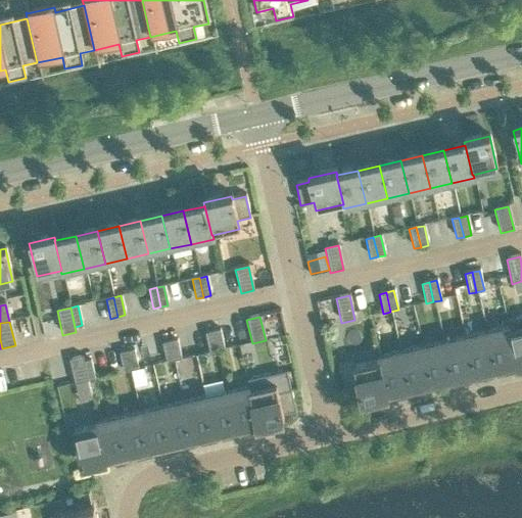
[(497,331),(486,333),(493,366),(514,362),(515,362),(509,332),(509,328),(507,328),(505,322),(495,324),(497,331)]
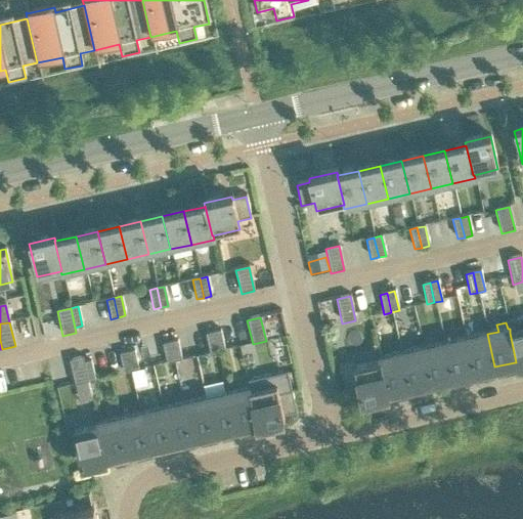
[(522,329),(510,333),(516,362),(515,362),(516,365),(522,363),(522,329)]
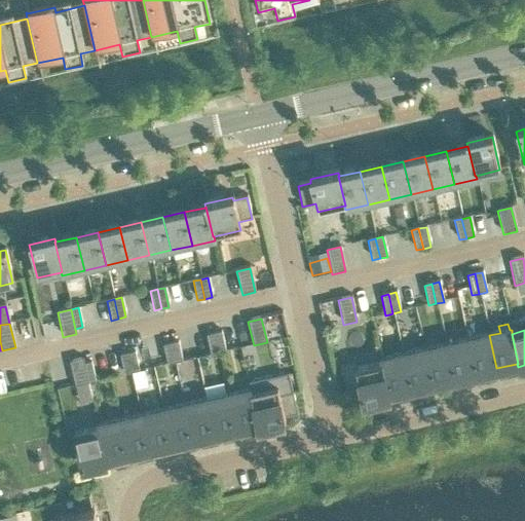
[(221,333),(213,334),(218,354),(225,352),(221,333)]
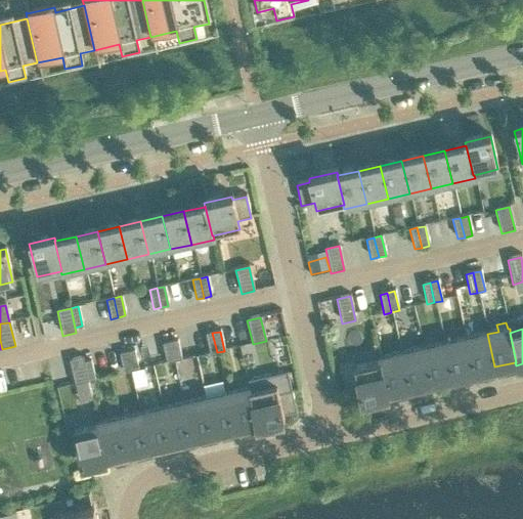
[(217,352),(212,333),(205,335),(210,354),(217,352)]
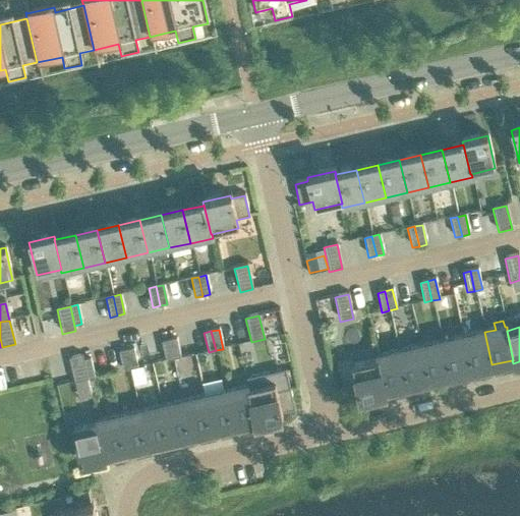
[(484,332),(463,337),(470,369),(492,364),(484,332)]
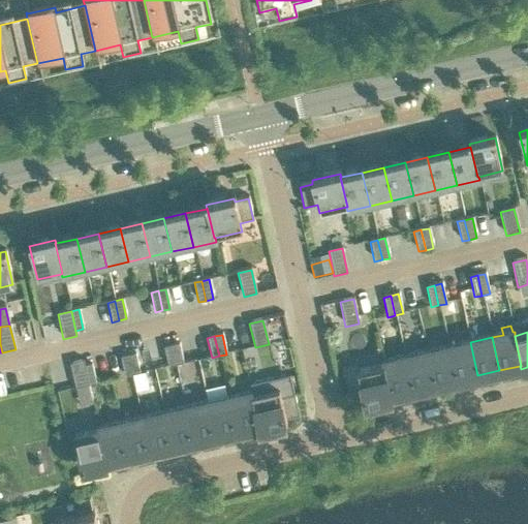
[(470,342),(448,347),(456,380),(477,375),(470,342)]
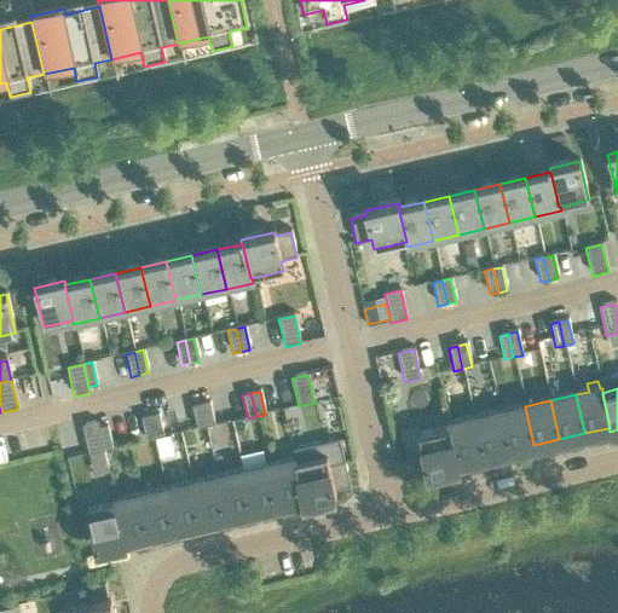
[(208,403),(200,405),(206,428),(214,427),(208,403)]
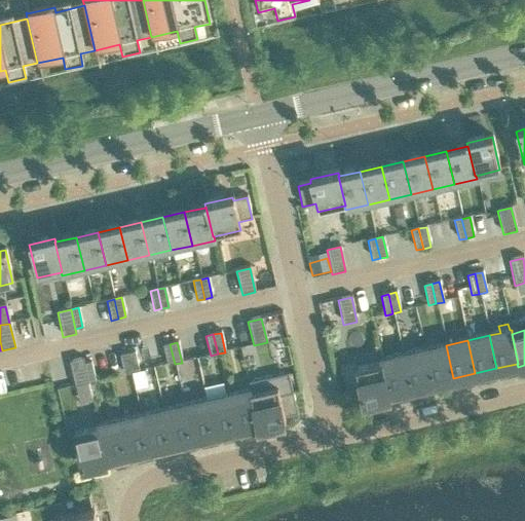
[(175,364),(170,344),(162,346),(167,366),(175,364)]
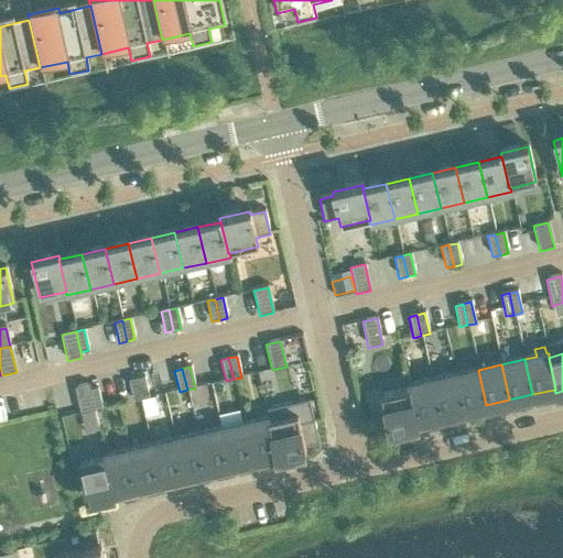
[(478,370),(455,375),(463,411),(486,405),(478,370)]
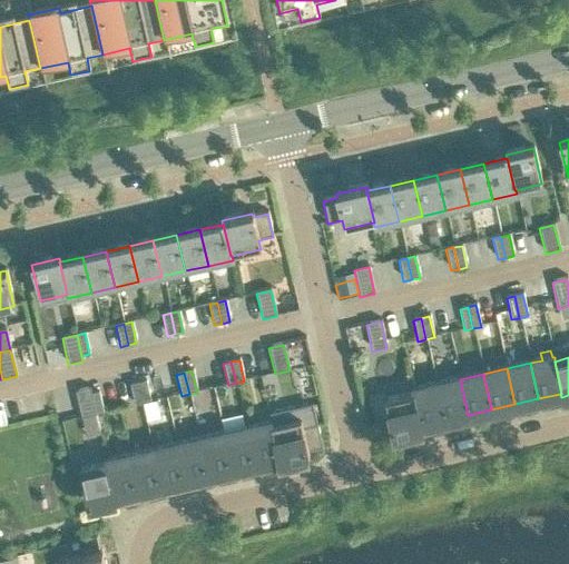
[(460,379),(437,385),(444,421),(468,415),(460,379)]
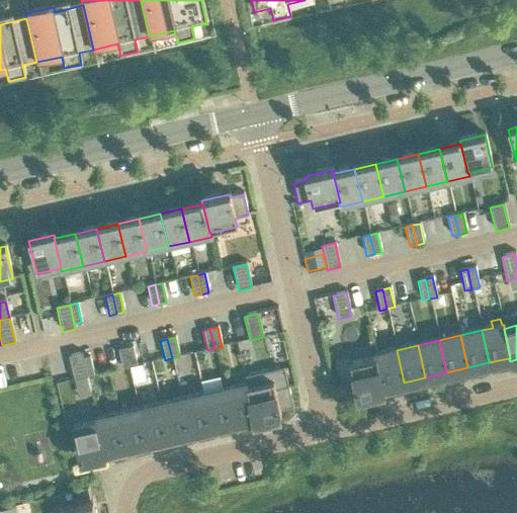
[(132,347),(124,349),(130,368),(137,366),(132,347)]
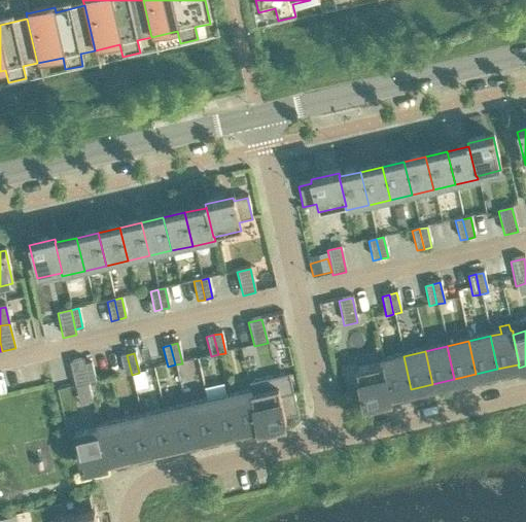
[(132,375),(127,355),(119,356),(125,377),(132,375)]
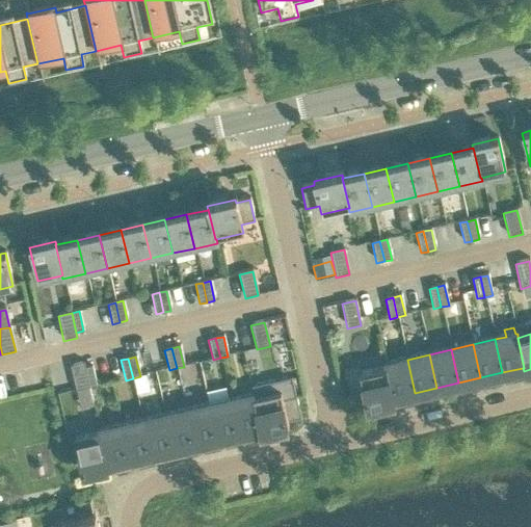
[(385,365),(385,368),(386,368),(393,398),(394,398),(415,393),(407,360),(385,365)]
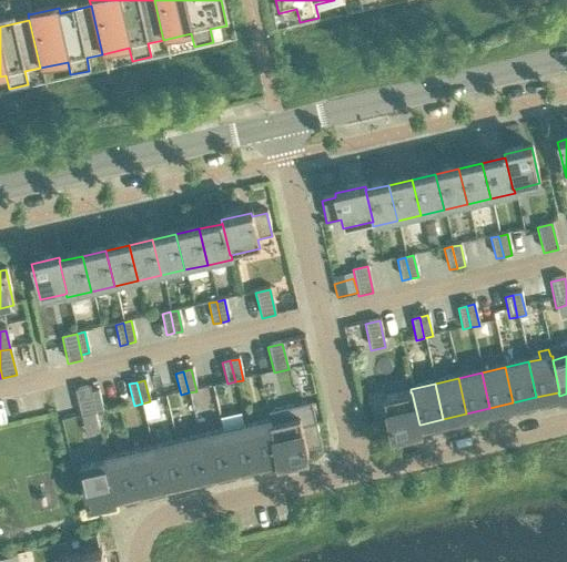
[(95,415),(90,392),(89,388),(74,391),(81,418),(95,415)]
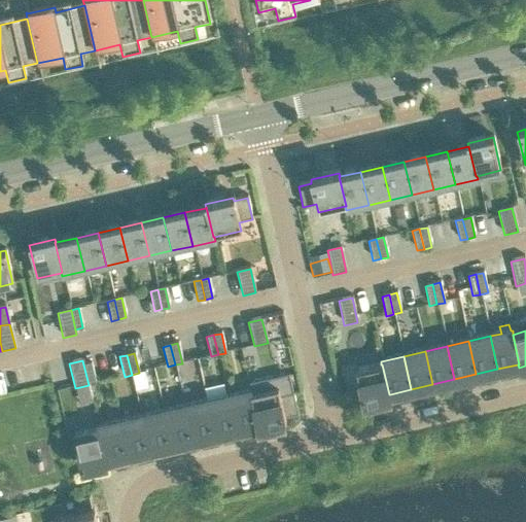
[(91,363),(83,364),(89,385),(96,383),(91,363)]
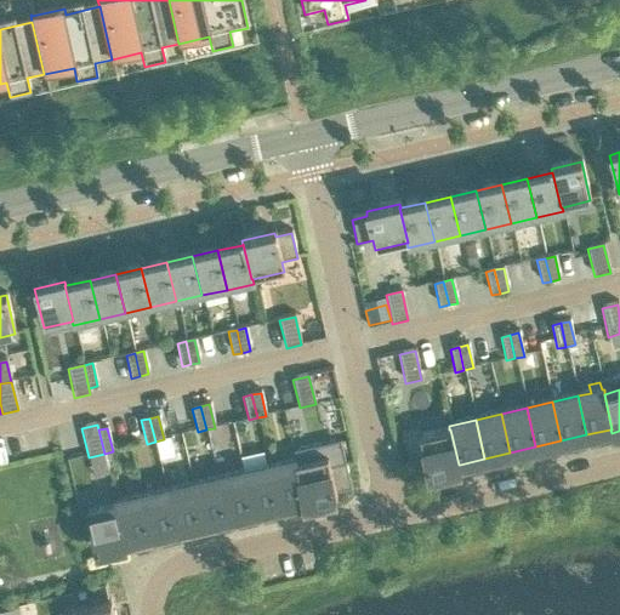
[(450,430),(449,430),(420,437),(419,432),(402,437),(411,476),(427,472),(427,476),(461,468),(460,465),(459,465),(450,430)]
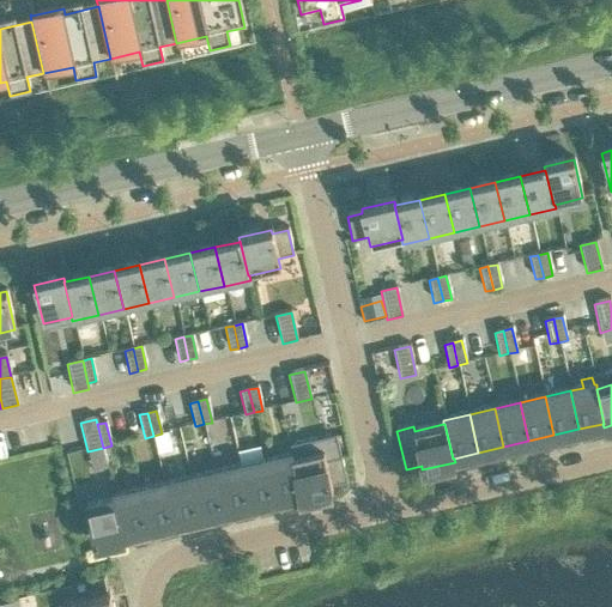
[(346,483),(340,459),(335,437),(290,448),(291,455),(292,460),(291,460),(300,493),(298,495),(300,498),(332,491),(331,486),(346,483)]
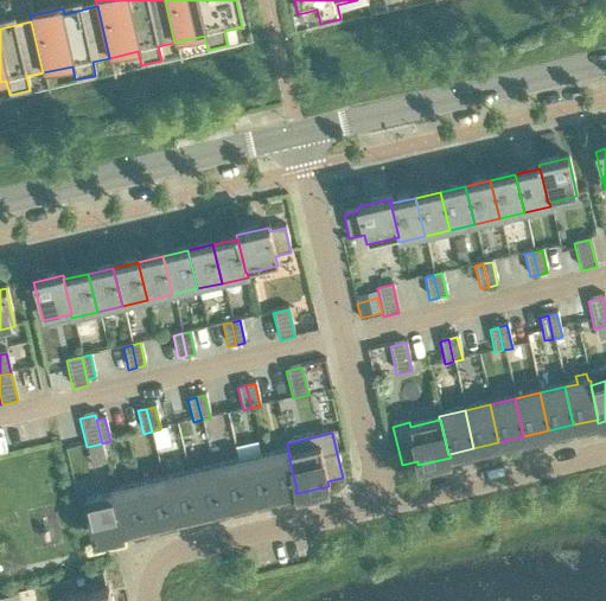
[(288,451),(262,456),(272,494),(295,490),(297,488),(288,455),(289,455),(288,451)]
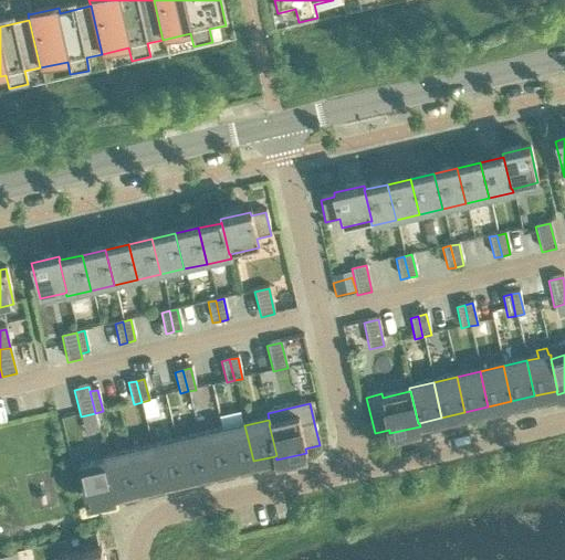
[(244,425),(221,431),(230,466),(253,461),(244,425)]
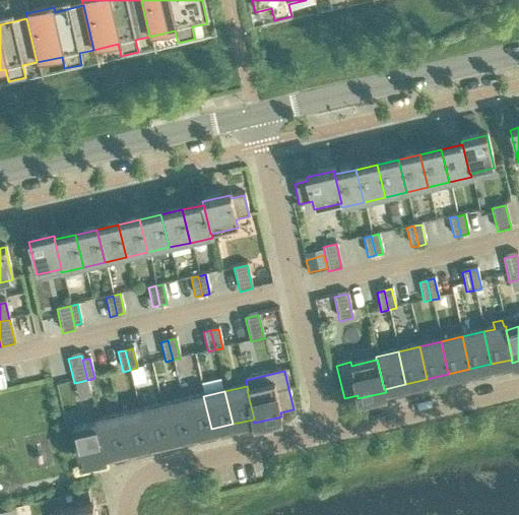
[(203,396),(182,401),(190,434),(211,429),(203,396)]
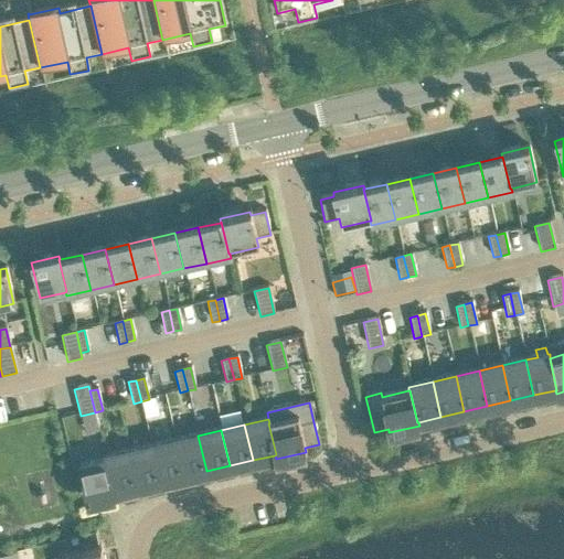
[(198,436),(174,441),(183,476),(206,471),(198,436)]
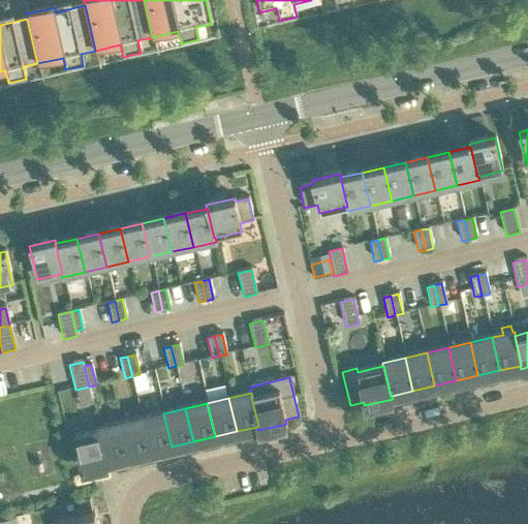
[(163,413),(142,419),(150,452),(172,447),(163,413)]
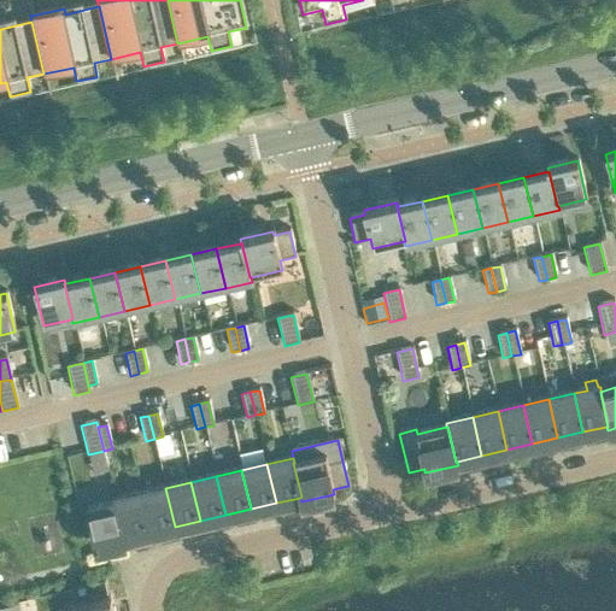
[(165,488),(140,493),(150,533),(175,527),(165,488)]
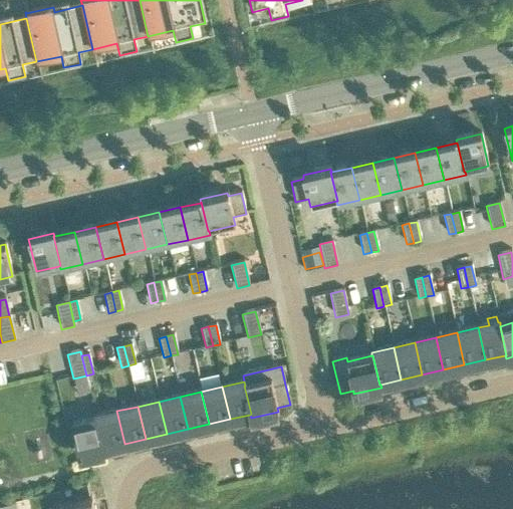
[(94,416),(95,420),(96,420),(102,448),(103,448),(124,444),(116,411),(94,416)]
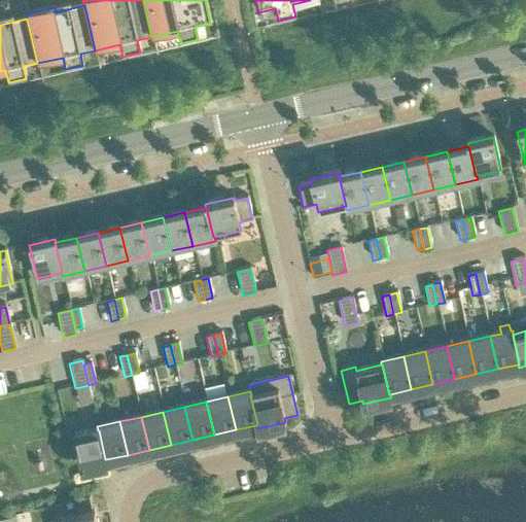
[(99,430),(98,430),(74,436),(81,470),(107,463),(106,459),(105,459),(99,430)]
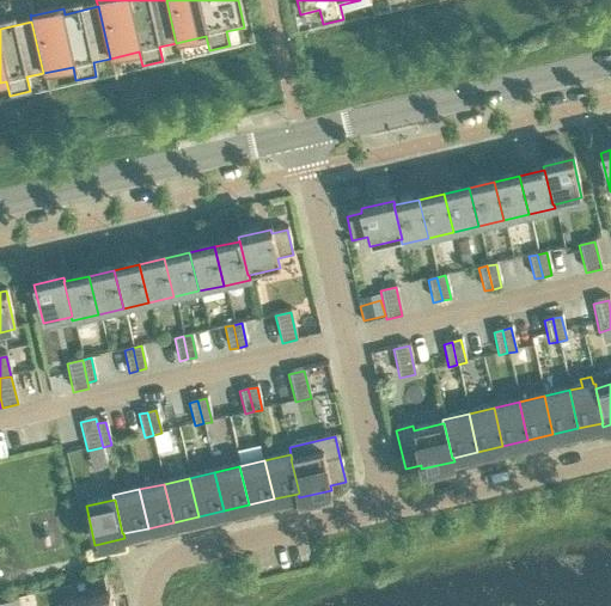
[(71,603),(71,605),(111,605),(109,594),(71,603)]
